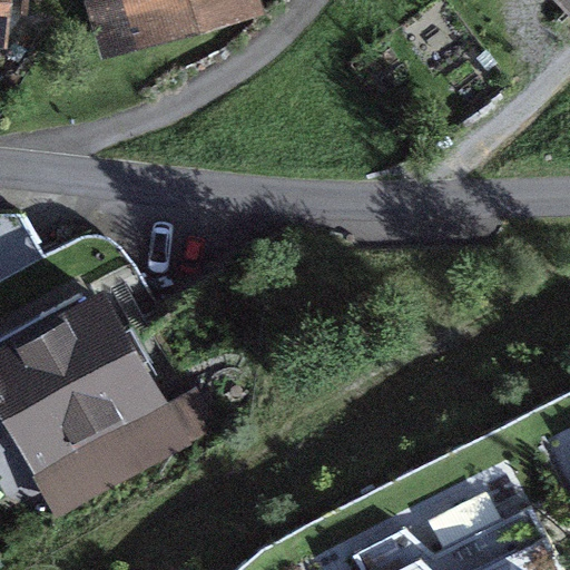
[(12,0),(0,0),(0,50),(7,52),(12,0)]
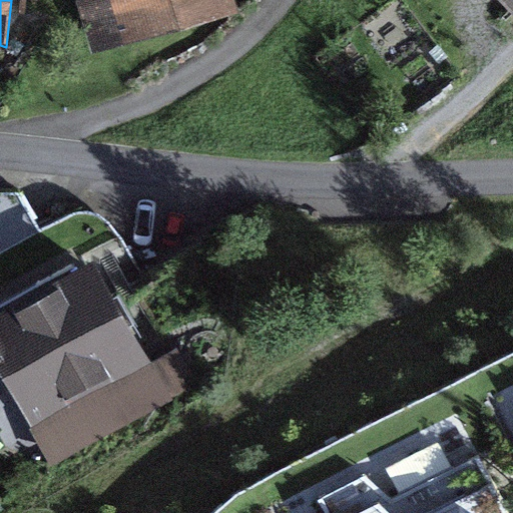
[(232,0),(88,0),(76,3),(91,57),(237,16),(232,0)]
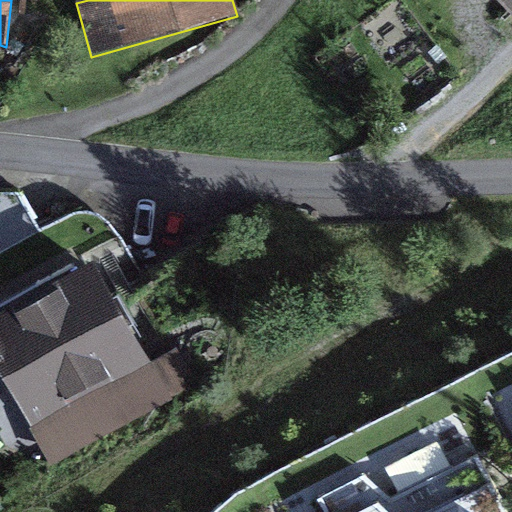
[(511,0),(497,0),(511,16),(511,0)]
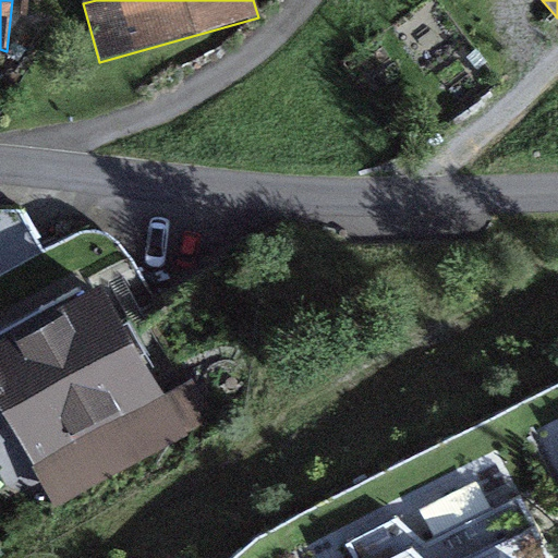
[(125,324),(104,284),(0,342),(0,409),(56,507),(213,419),(192,381),(165,398),(125,324)]
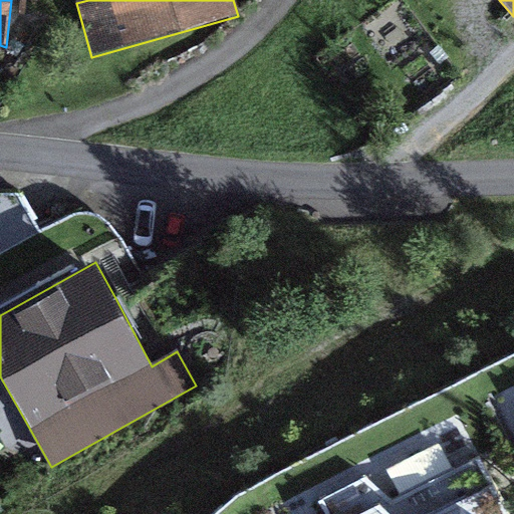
[(383,513),(439,513),(495,485),(480,458),(392,504),(365,478),(316,504),(320,513),(370,513),(379,510),(383,513)]
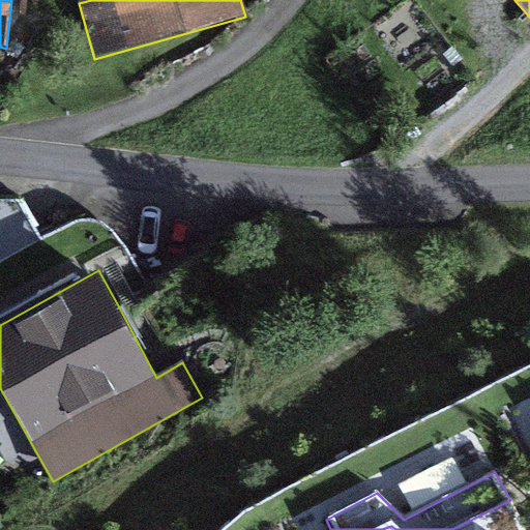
[(525,529),(510,500),(452,529),(395,529),(391,526),(382,529),(525,529)]
